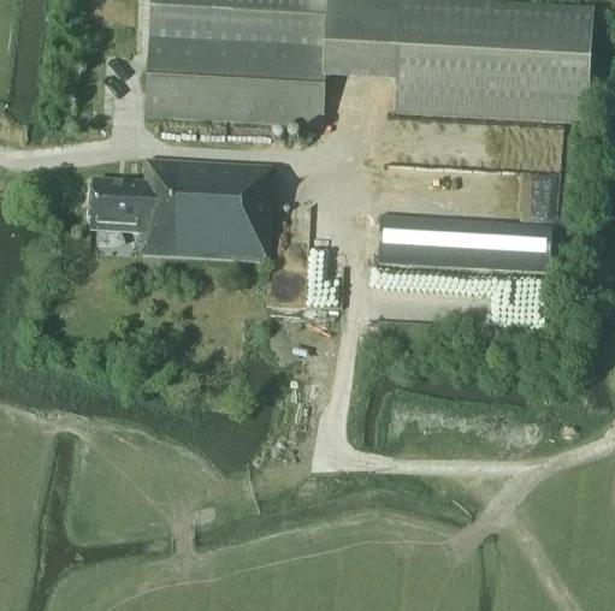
[(326,39),(327,0),(151,0),(149,29),(326,39)]
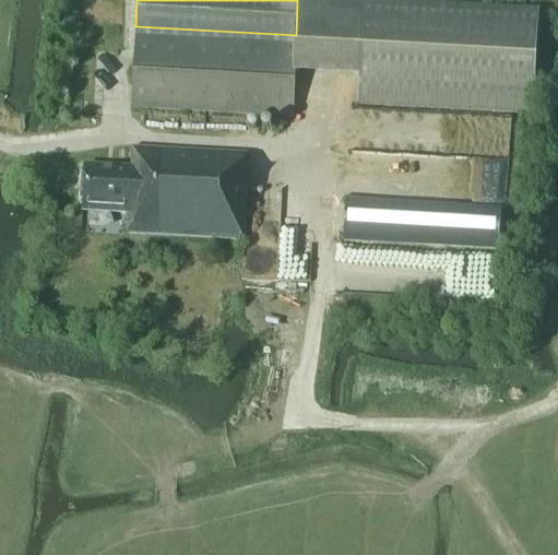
[(295,42),(294,70),(328,72),(359,73),(364,0),(297,0),(296,35),(295,42)]
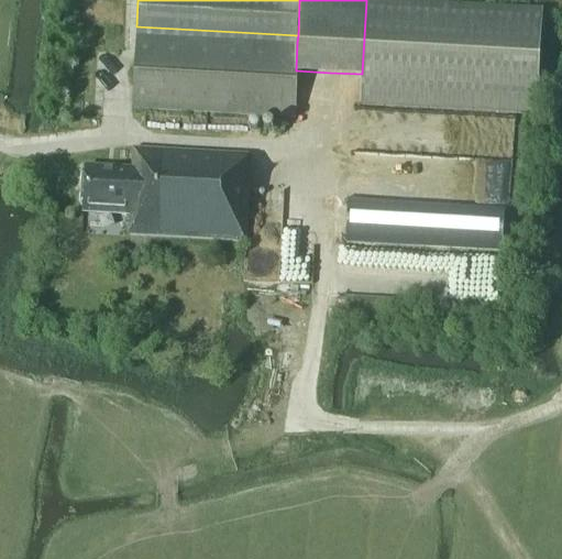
[(541,8),(405,0),(366,0),(362,74),(361,101),(536,111),(541,8)]
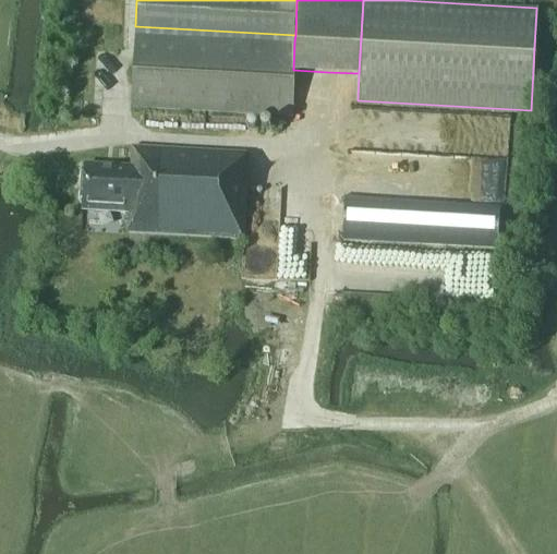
[(131,105),(291,113),(293,70),(294,41),(134,33),(131,105)]
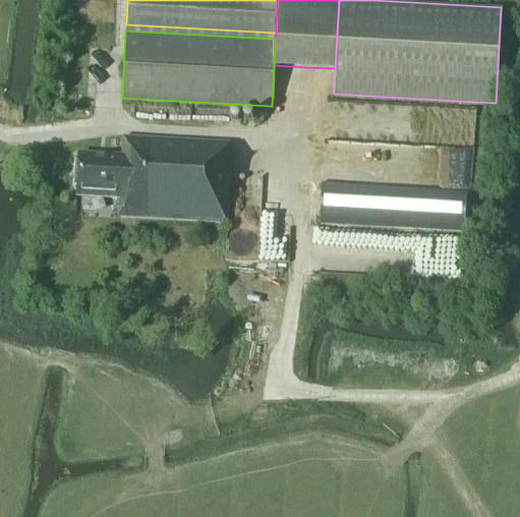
[(227,170),(228,140),(122,135),(121,154),(77,152),(75,193),(119,195),(118,215),(226,221),(229,170),(227,170)]
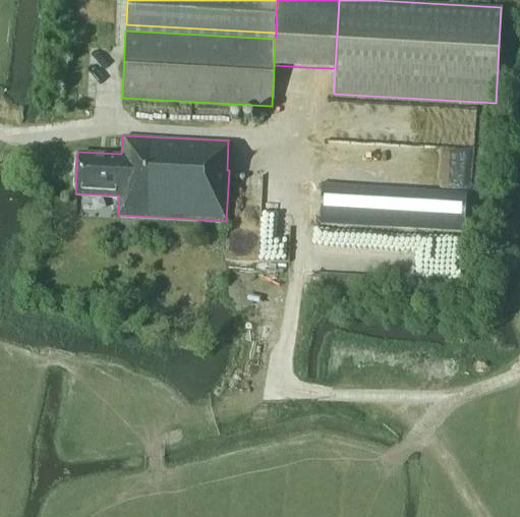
[(469,185),(327,180),(325,222),(468,226),(469,185)]
